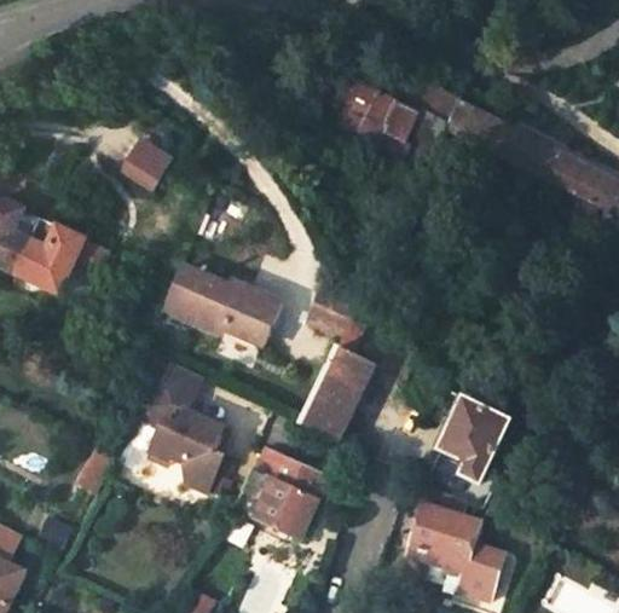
[(420,109),(351,75),(342,92),(354,98),(350,107),(366,114),(357,134),(379,144),(379,143),(392,148),(399,134),(405,137),(405,136),(420,109)]
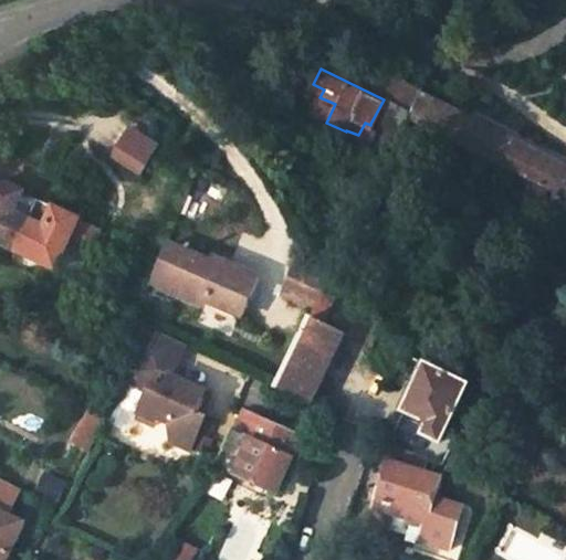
[(480,94),(483,87),(468,80),(464,86),(480,94)]
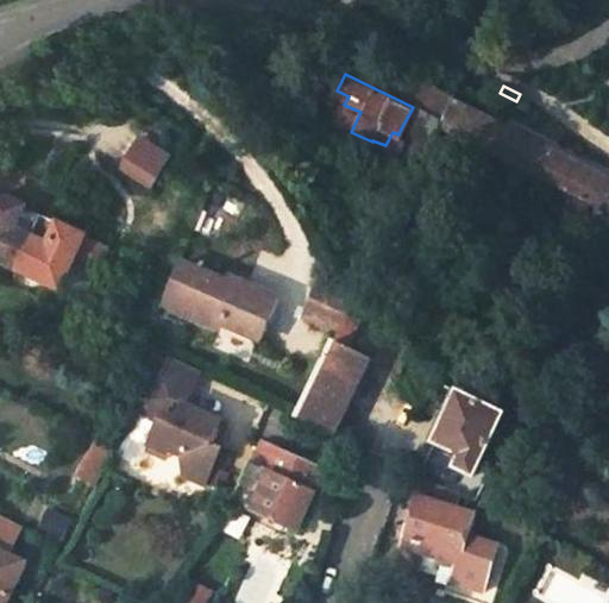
[(413,107),(399,133),(428,148),(440,124),(450,105),(432,95),(424,112),(413,107)]
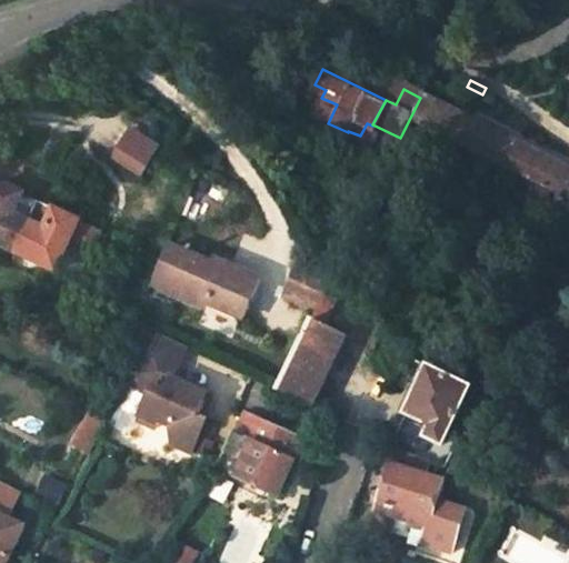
[(502,134),(422,93),(420,98),(411,116),(490,156),(502,134)]
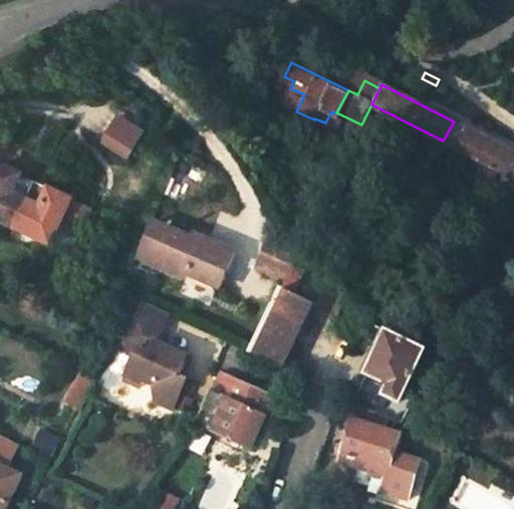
[(130,157),(150,128),(124,109),(103,139),(130,157)]
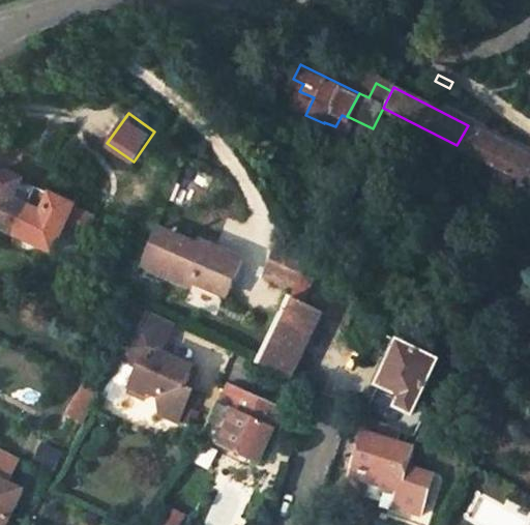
[(529,181),(529,156),(468,125),(457,145),(529,181)]
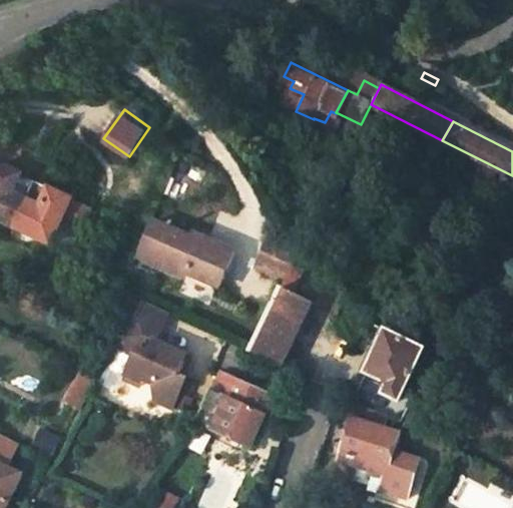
[(26,195),(12,189),(21,170),(0,159),(0,216),(13,223),(26,195)]
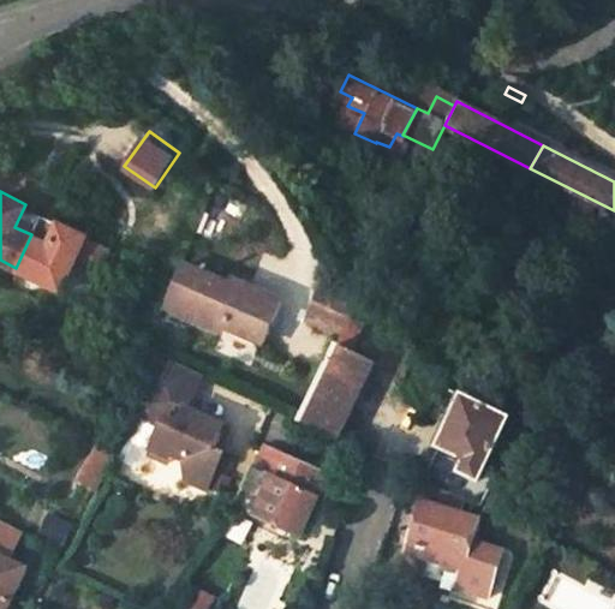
[(31,234),(16,268),(61,288),(87,234),(61,222),(49,244),(31,234)]
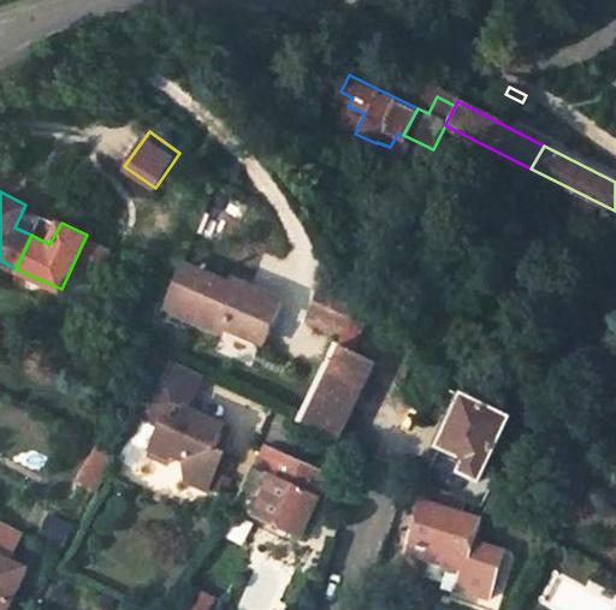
[(221,329),(260,345),(279,303),(232,280),(230,284),(184,262),(163,307),(220,332),(221,329)]
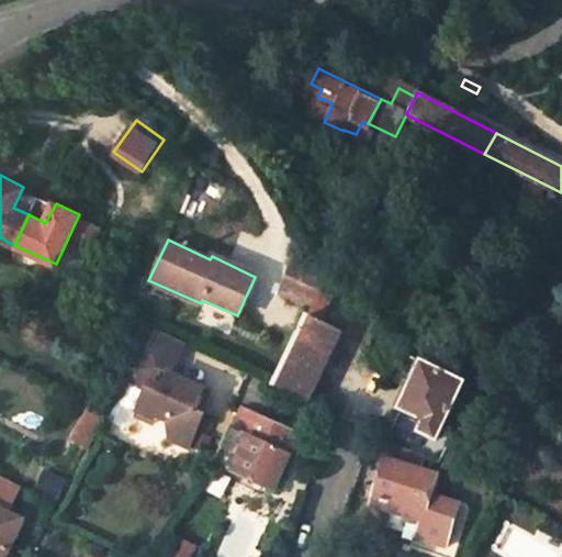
[(321,288),(326,277),(294,262),(278,296),(310,311),(321,288)]
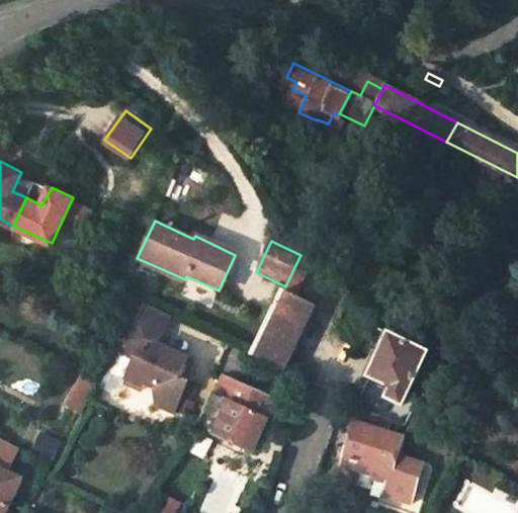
[(47,258),(57,262),(60,256),(50,252),(47,258)]
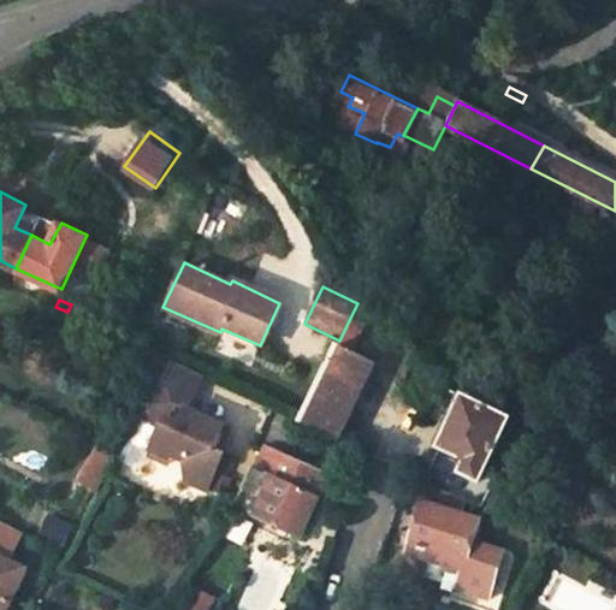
[(351,349),(365,323),(351,315),(339,341),(338,342),(351,349)]
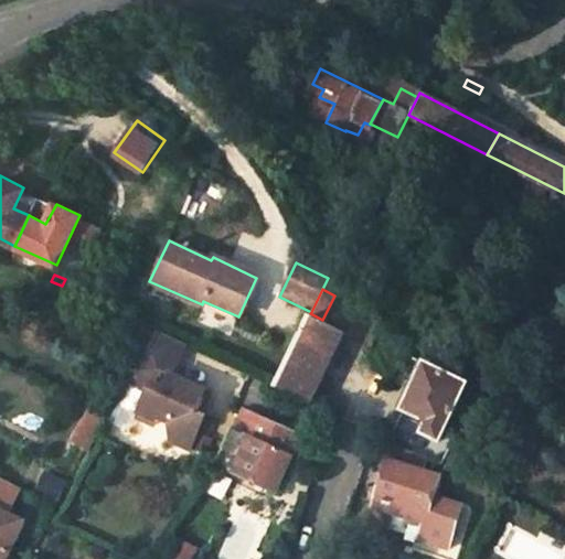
[(309,399),(343,331),(322,320),(310,313),(276,384),(309,399)]
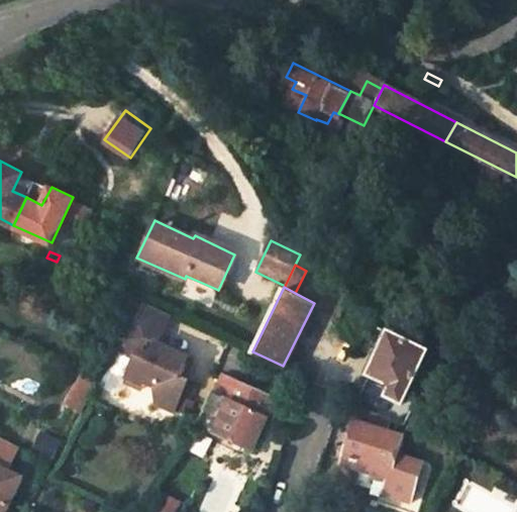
[(154,340),(170,313),(142,300),(116,346),(133,355),(120,380),(134,388),(138,382),(148,387),(148,399),(168,408),(182,380),(175,376),(184,357),(154,340)]
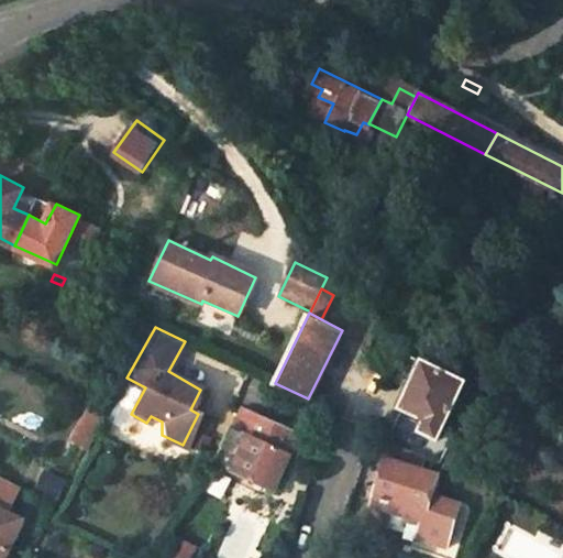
[(441,461),(456,431),(445,426),(470,382),(438,365),(439,362),(432,359),(431,362),(428,360),(389,436),(395,438),(427,453),(441,461)]
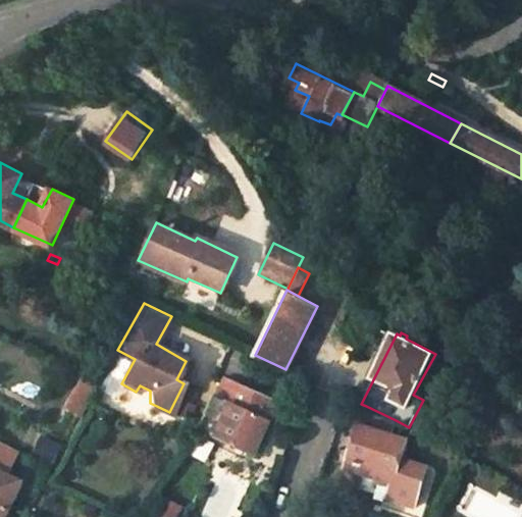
[(259,442),(278,400),(221,375),(199,425),(236,443),(239,432),(259,442)]
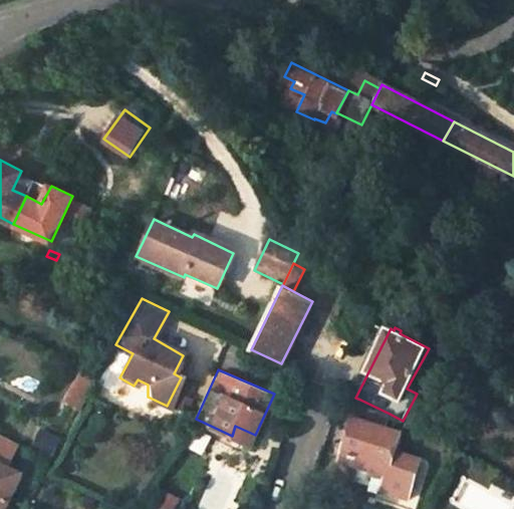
[(355,416),(387,426),(390,414),(360,400),(355,416)]
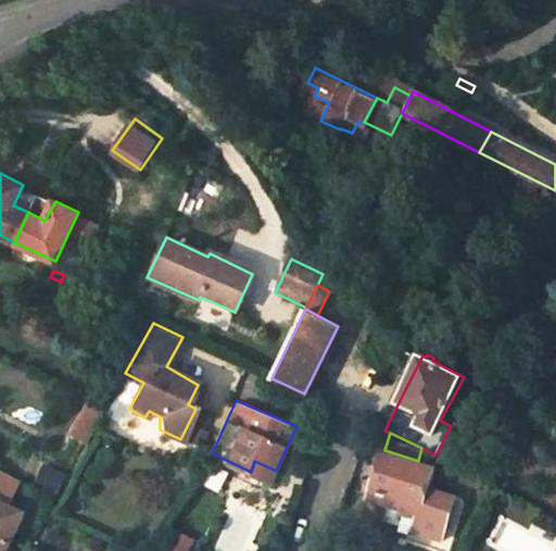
[(429,486),(436,466),(418,461),(384,450),(371,487),(402,497),(400,503),(419,510),(421,511),(429,486)]
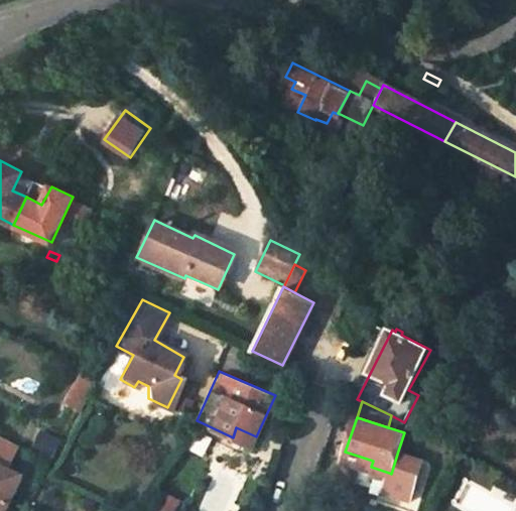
[(233,437),(252,445),(256,436),(236,427),(233,437)]
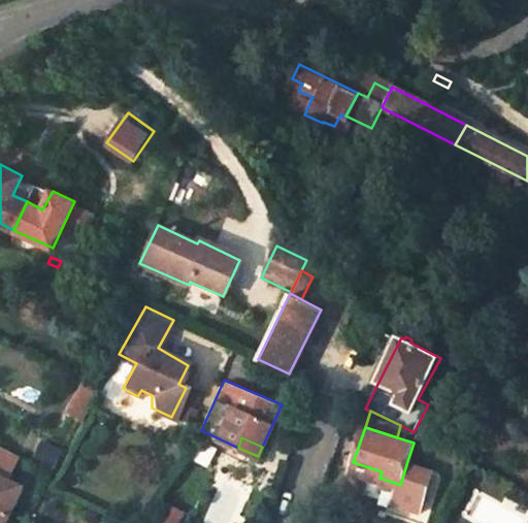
[(400,485),(398,484),(394,498),(422,507),(433,469),(407,461),(400,485)]
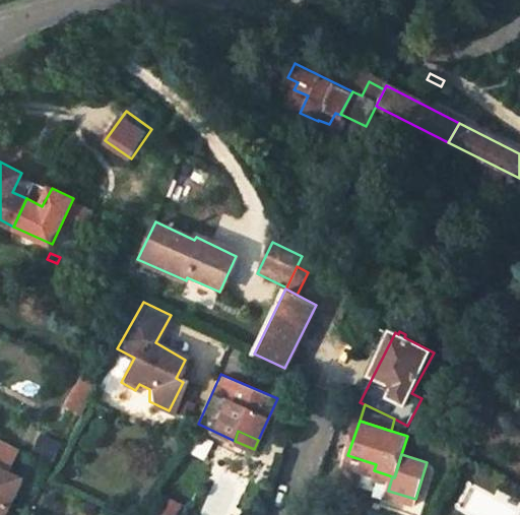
[(376,464),(347,455),(345,462),(364,467),(374,470),(376,464)]
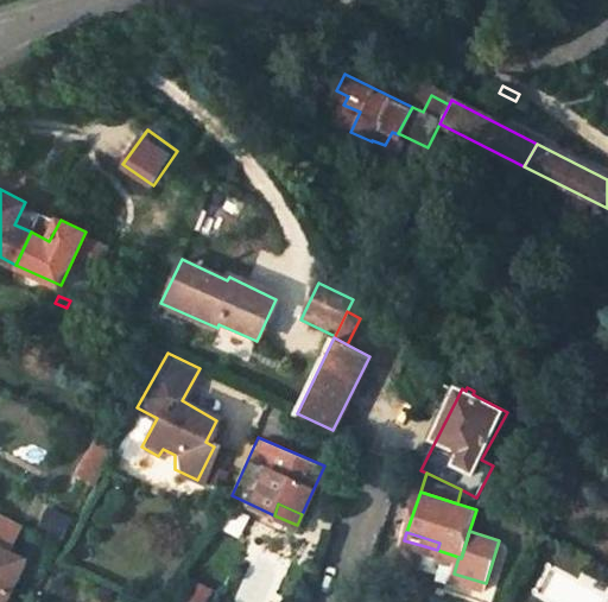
[(8,601),(33,556),(0,542),(0,601),(8,601)]
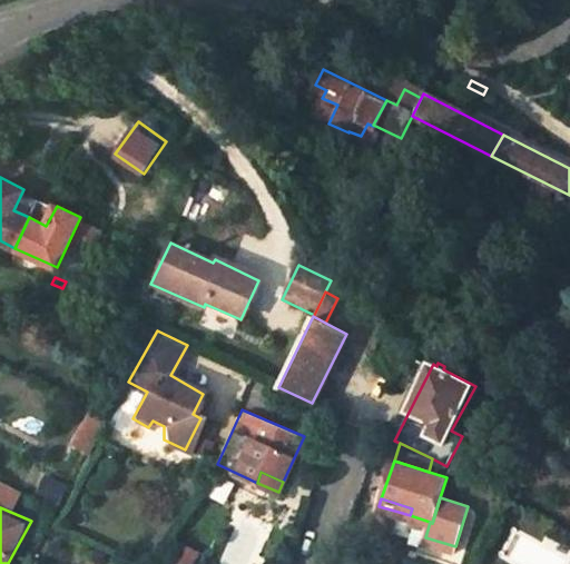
[(410,515),(399,512),(394,527),(425,537),(430,522),(410,515)]
